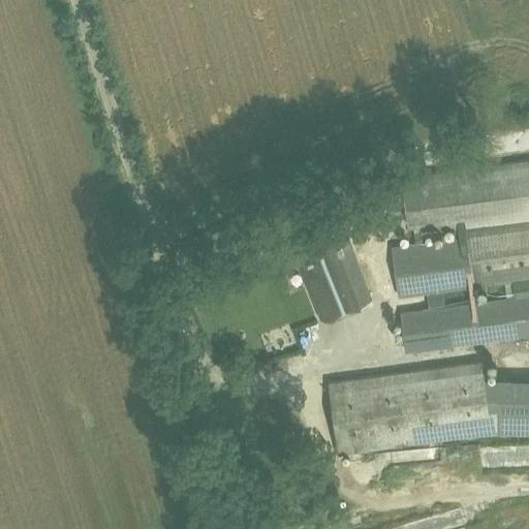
[(514,281),(528,278),(528,160),(519,162),(403,178),(409,226),(414,225),(415,230),(455,225),(457,239),(416,244),(393,247),(400,297),(428,292),(430,309),(402,312),(407,351),(528,334),(528,294),(516,298),(514,281)]
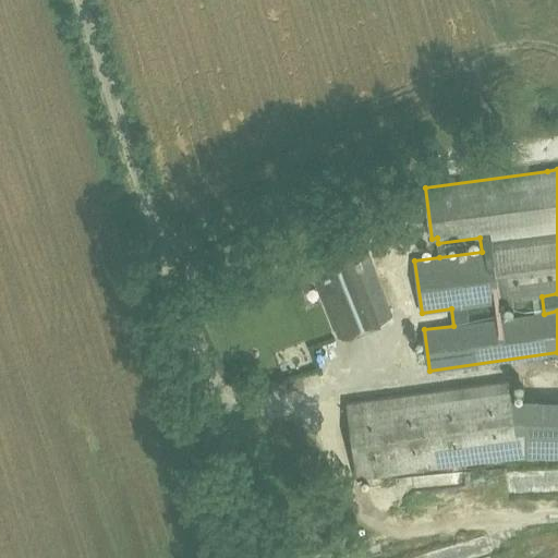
[(310,261),(339,336),(393,315),(364,239),(310,261)]
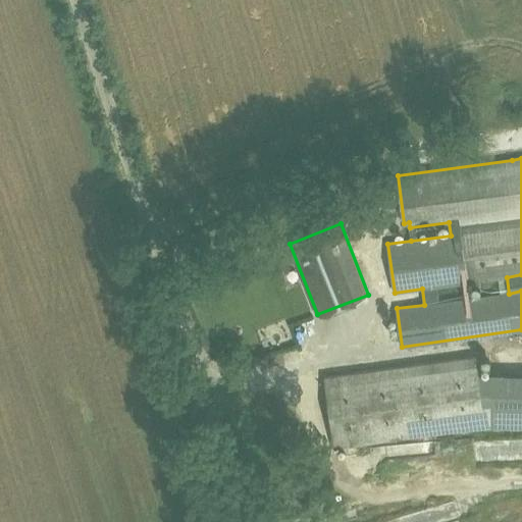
[(479,376),(478,369),(477,357),(324,377),(333,448),(486,426),(479,376)]
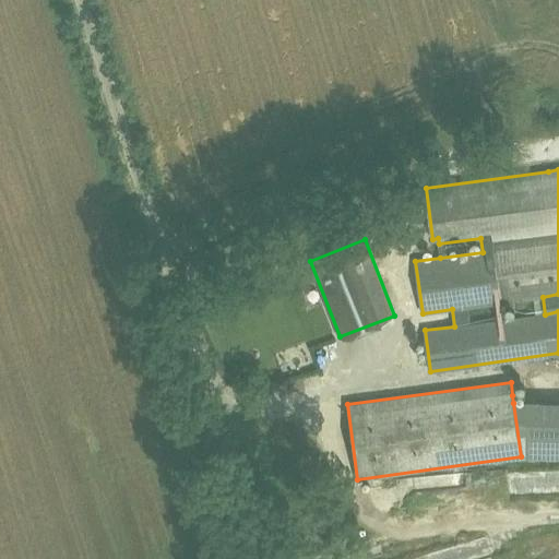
[(558,403),(513,403),(513,404),(521,456),(558,456),(558,403)]
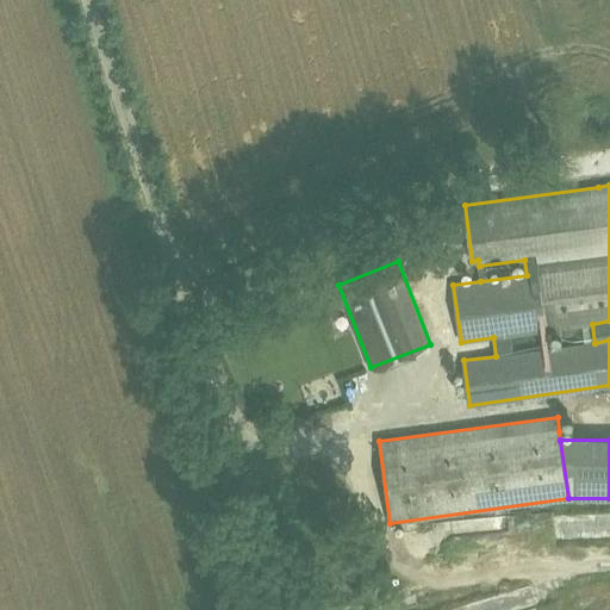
[(471,536),(516,527),(512,510),(467,521),(471,536)]
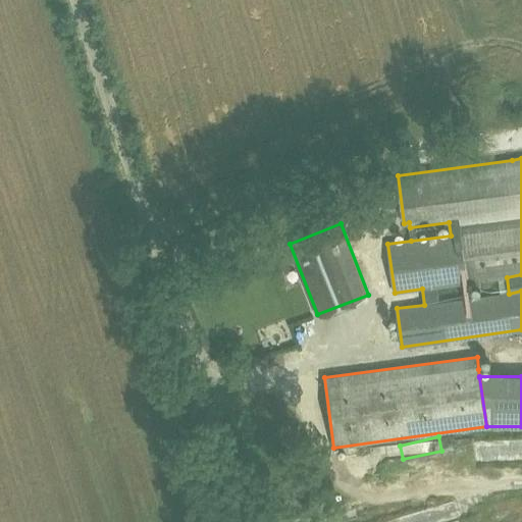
[(350,459),(351,479),(374,478),(373,458),(350,459)]
